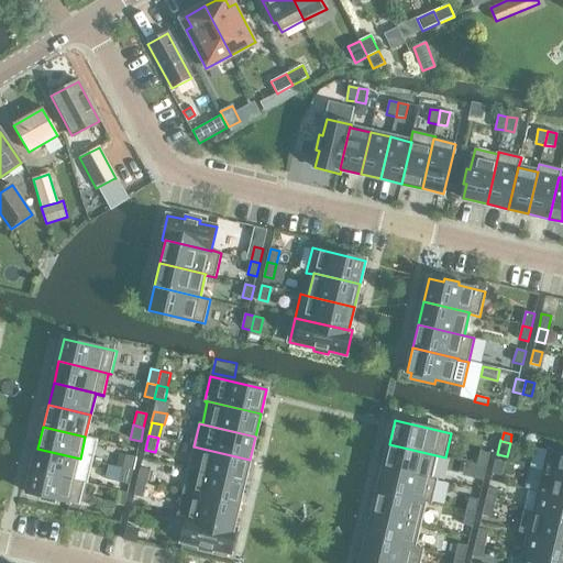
[(445,459),(445,457),(389,444),(384,467),(438,481),(438,479),(430,477),(435,456),(445,459)]
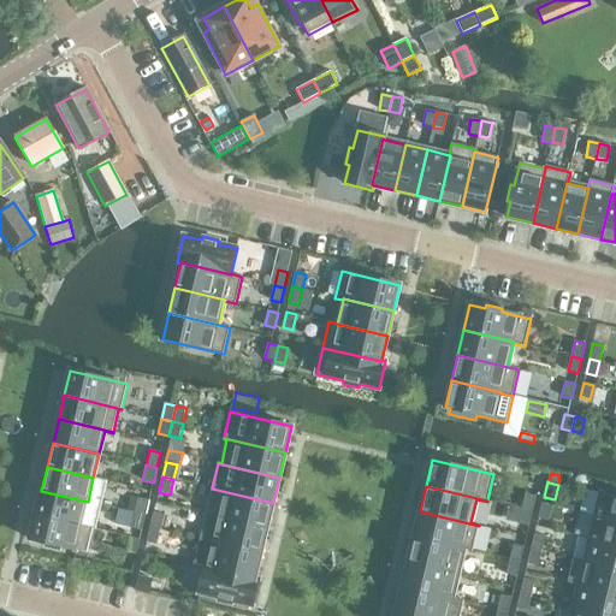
[(267,528),(273,503),(212,489),(206,514),(267,528)]
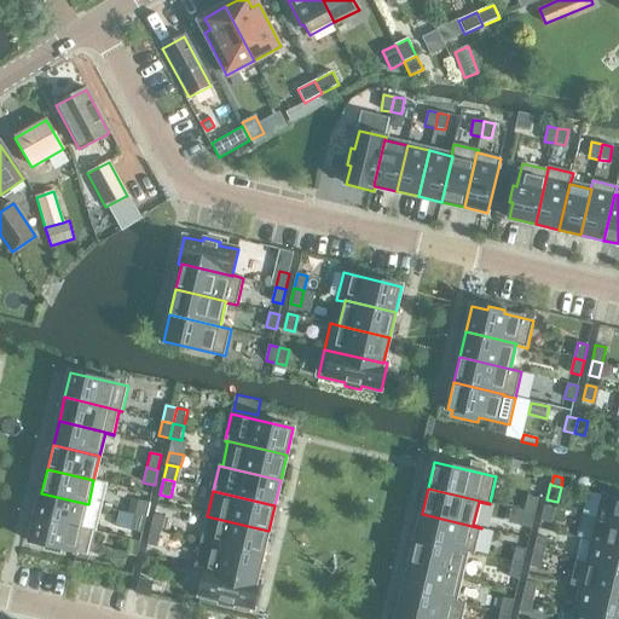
[(82,527),(88,504),(41,493),(36,518),(93,531),(93,530),(82,527)]
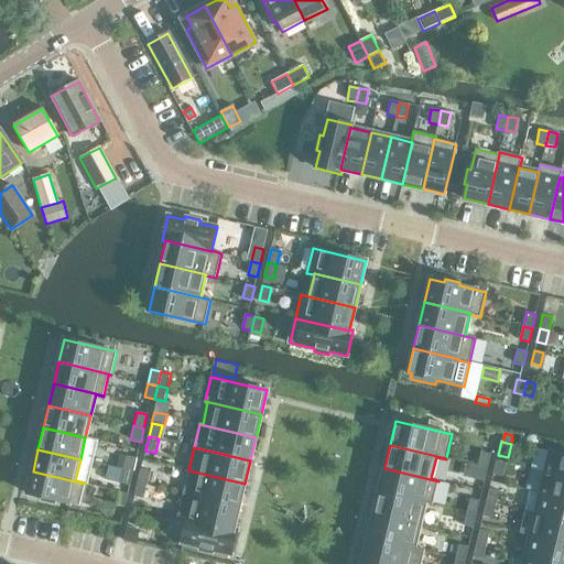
[(480,452),(478,466),(488,468),(491,455),(480,452)]
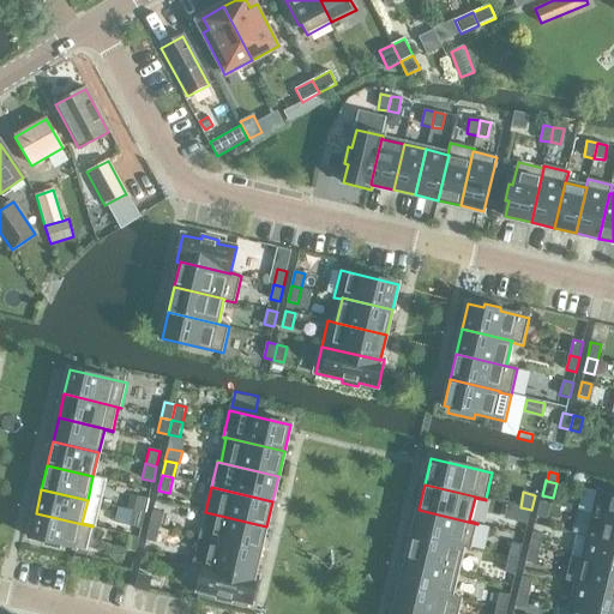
[(613,494),(599,492),(593,515),(613,519),(613,494)]
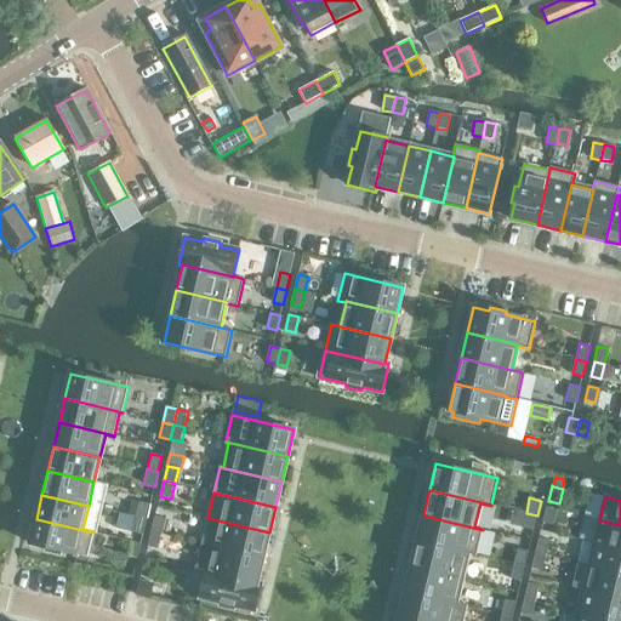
[(140,502),(136,517),(147,519),(151,505),(140,502)]
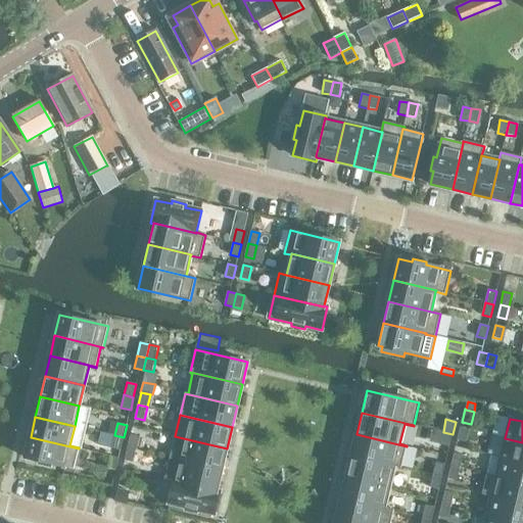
[(460,428),(457,440),(466,442),(469,430),(460,428)]
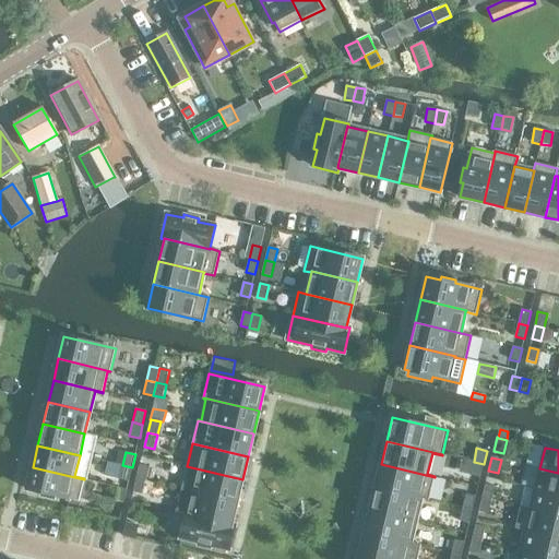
[(480,477),(484,464),(474,462),(471,475),(480,477)]
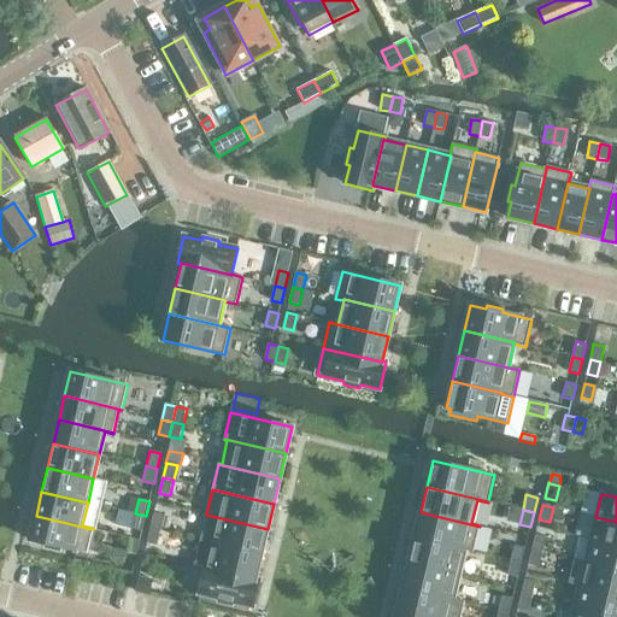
[(474,552),(480,527),(421,512),(415,538),(474,552)]
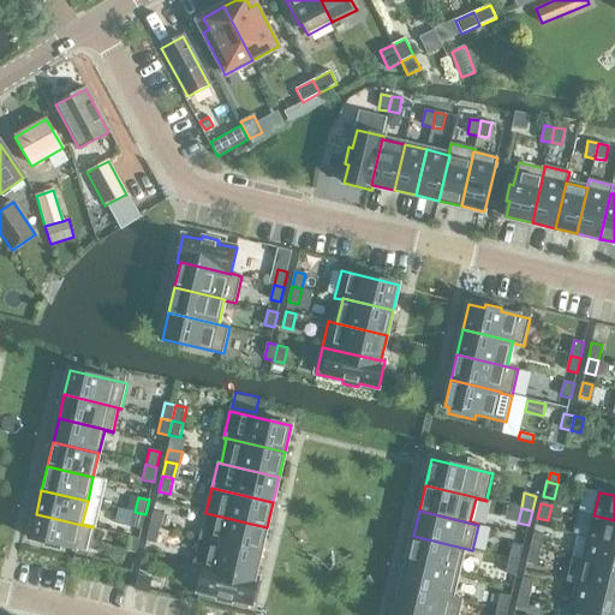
[(142,530),(145,514),(135,512),(131,527),(142,530)]
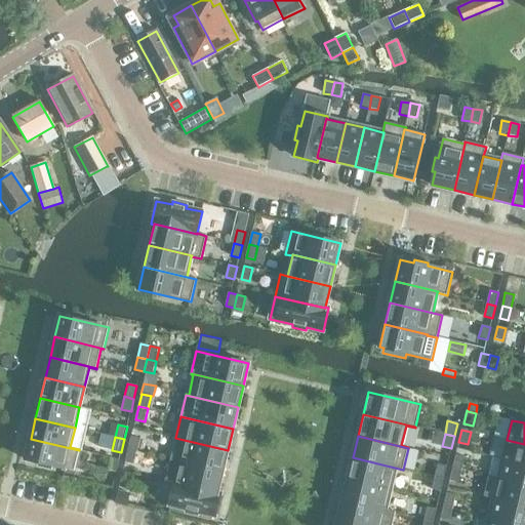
[(131,437),(128,449),(137,451),(140,439),(131,437)]
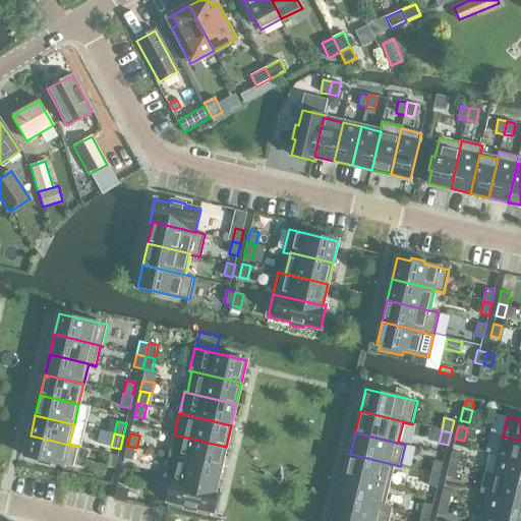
[(221,468),(226,447),(174,435),(174,436),(183,438),(178,458),(221,468)]
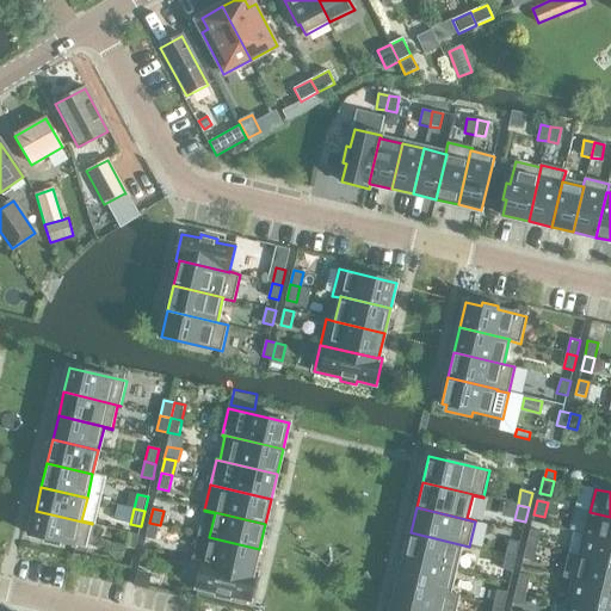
[(86,549),(92,524),(36,511),(30,535),(86,549)]
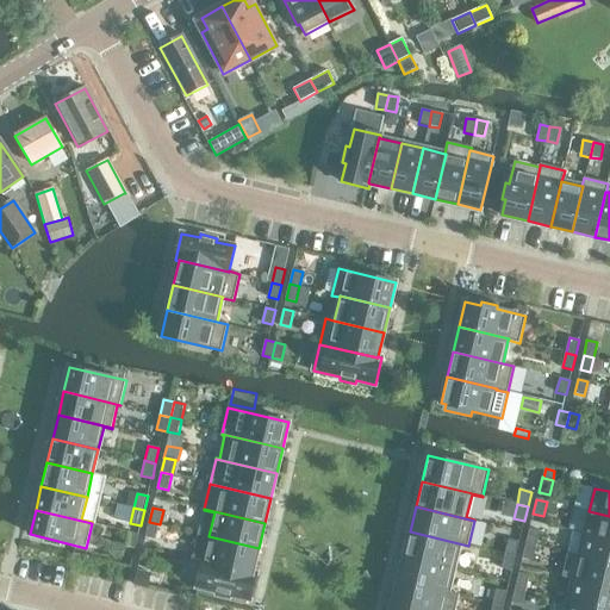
[(609,540),(609,516),(589,511),(584,534),(609,540)]
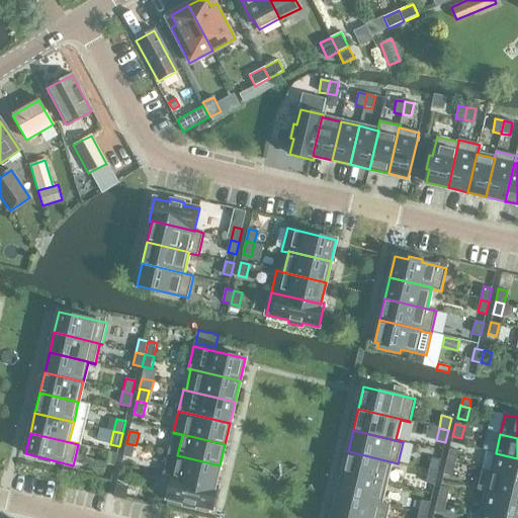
[(133,458),(136,445),(126,443),(123,456),(133,458)]
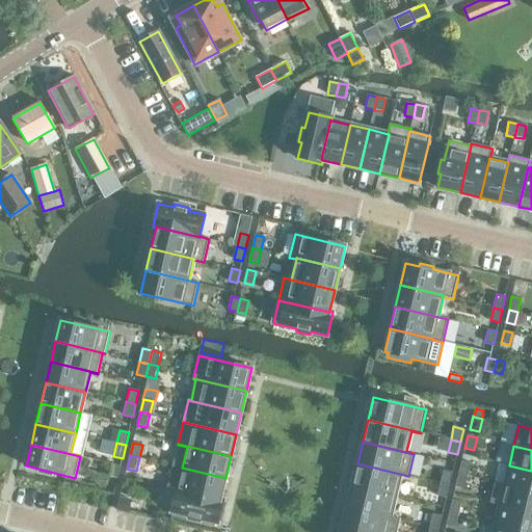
[(461,461),(458,474),(468,476),(471,463),(461,461)]
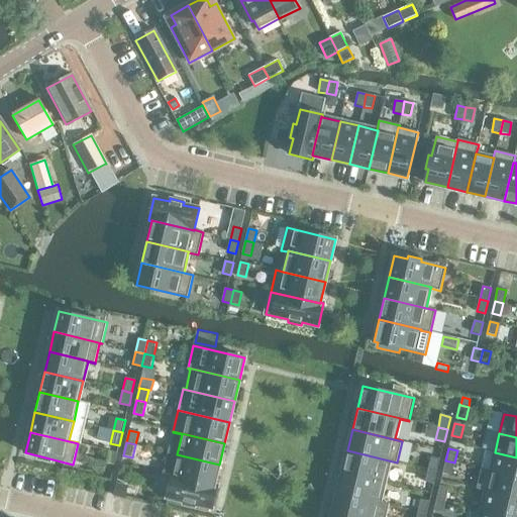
[(105,463),(114,466),(117,452),(108,450),(105,463)]
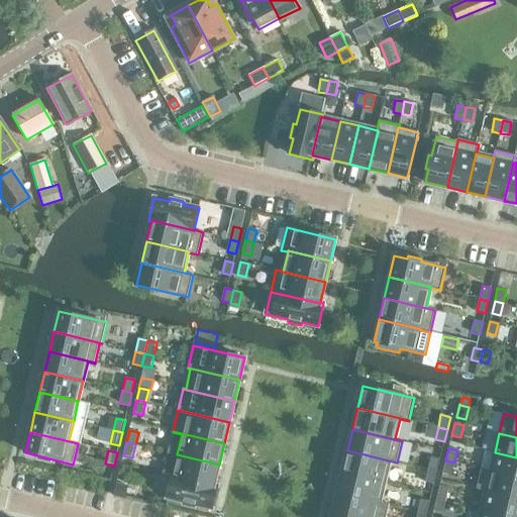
[(397,462),(347,450),(342,472),(385,482),(390,461),(397,462)]
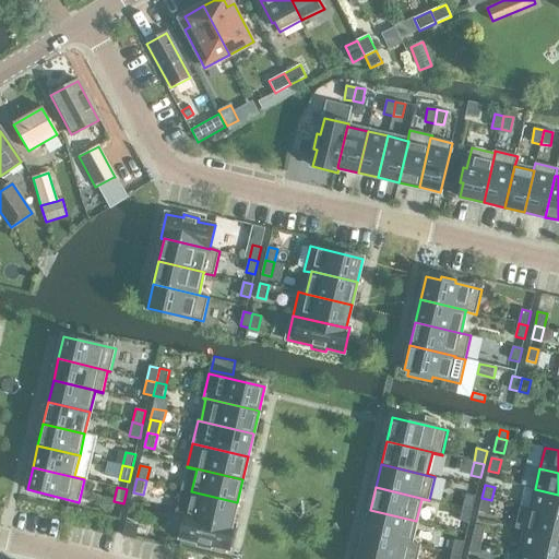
[(558,515),(558,495),(535,489),(531,509),(520,507),(558,515)]
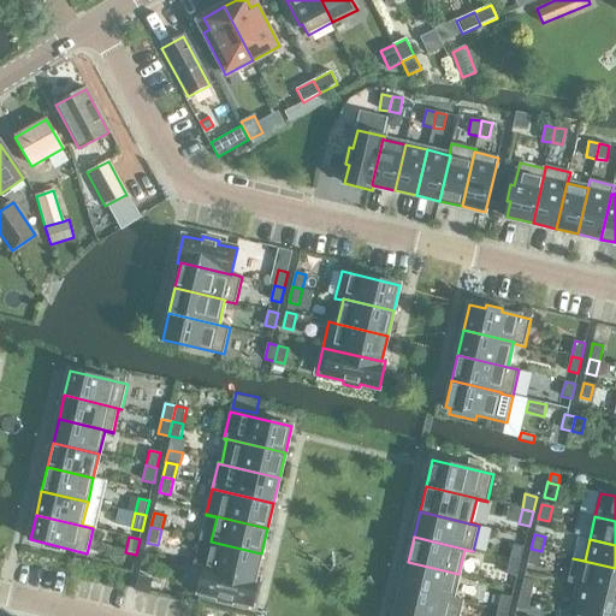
[(255,578),(261,554),(211,542),(205,567),(259,580),(259,579),(255,578)]
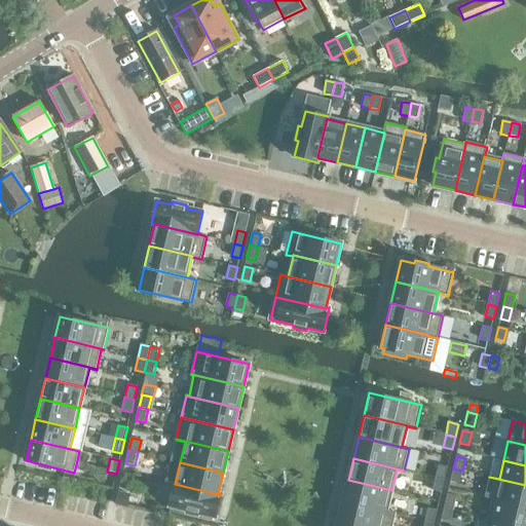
[(438,464),(435,478),(445,480),(448,467),(438,464)]
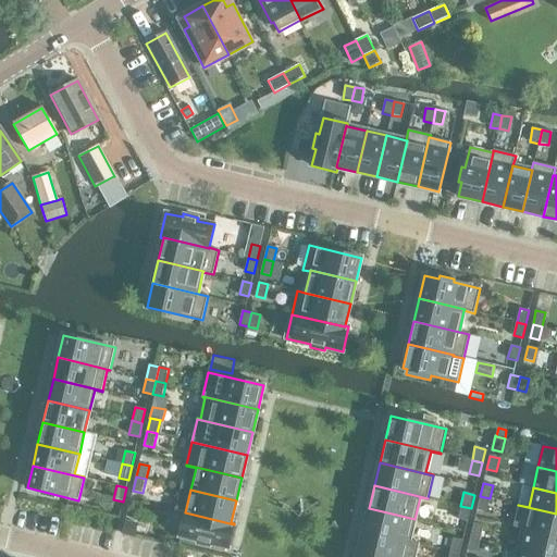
[(487,512),(490,498),(480,496),(477,509),(487,512)]
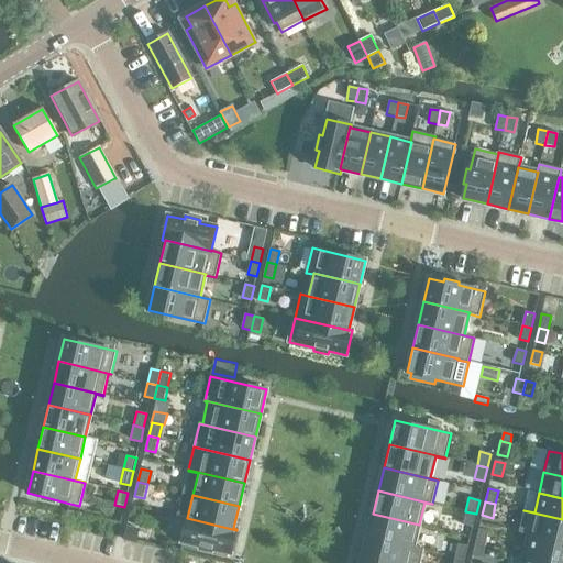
[(562,541),(562,519),(523,510),(519,531),(562,541)]
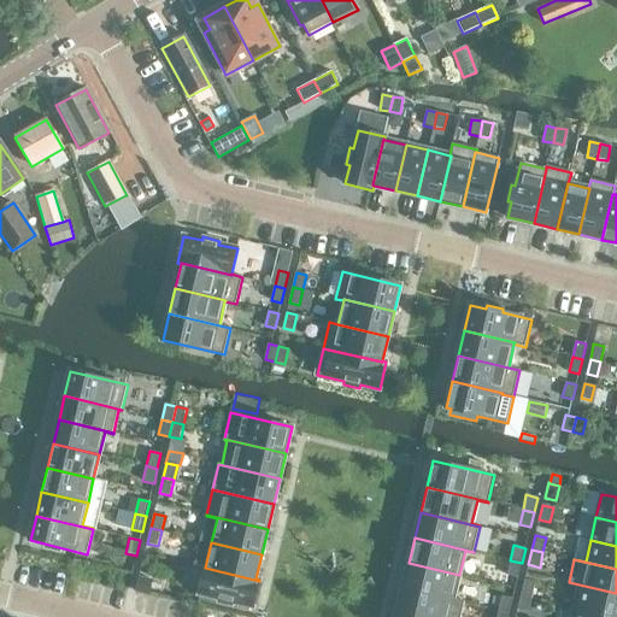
[(518,577),(522,563),(510,560),(506,575),(518,577)]
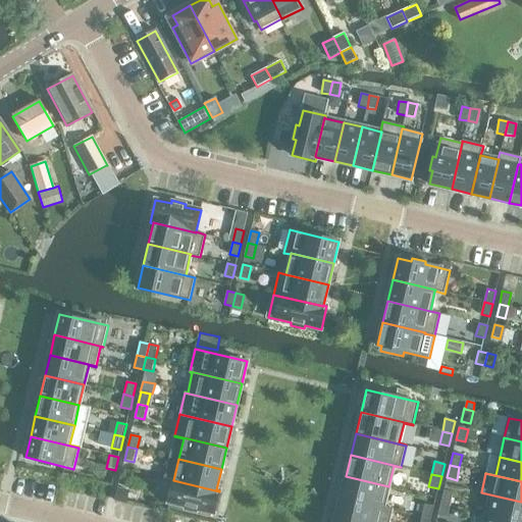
[(383,507),(388,486),(346,476),(341,498),(393,510),(393,509),(383,507)]
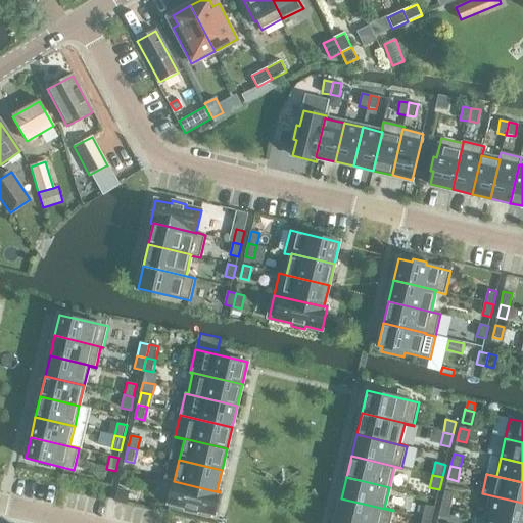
[(215,515),(220,492),(174,481),(169,504),(185,508),(185,511),(197,514),(197,511),(215,515)]
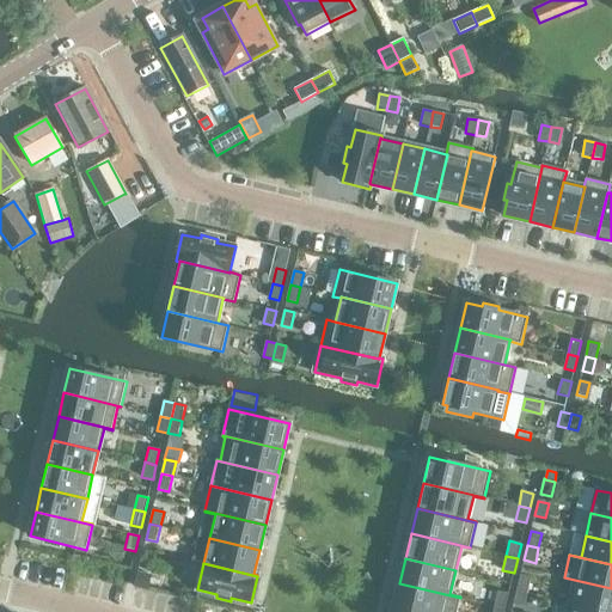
[(152,576),(138,573),(134,587),(148,589),(152,576)]
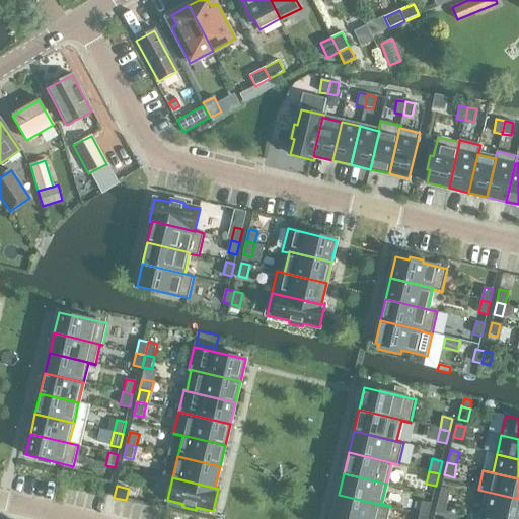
[(441,488),(438,501),(448,503),(450,490),(441,488)]
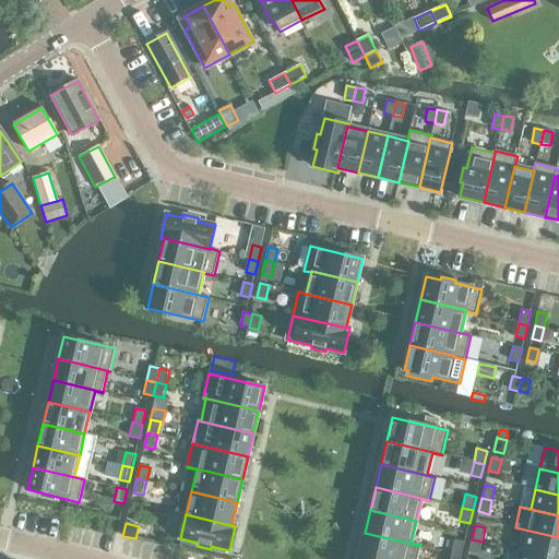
[(558,558),(558,537),(515,527),(514,528),(525,531),(521,550),(558,558)]
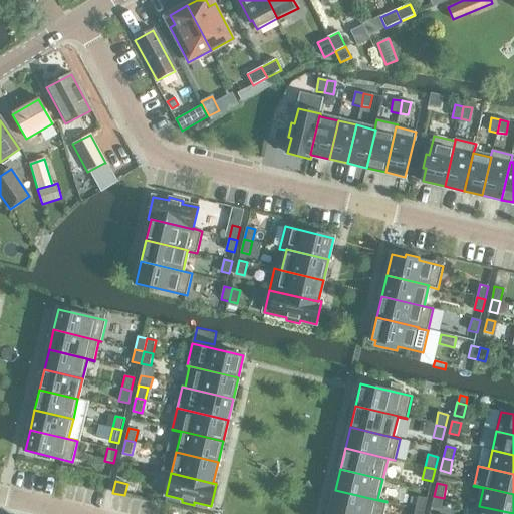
[(342,513),(383,513),(387,502),(335,490),(330,510),(327,509),(327,510),(342,513)]
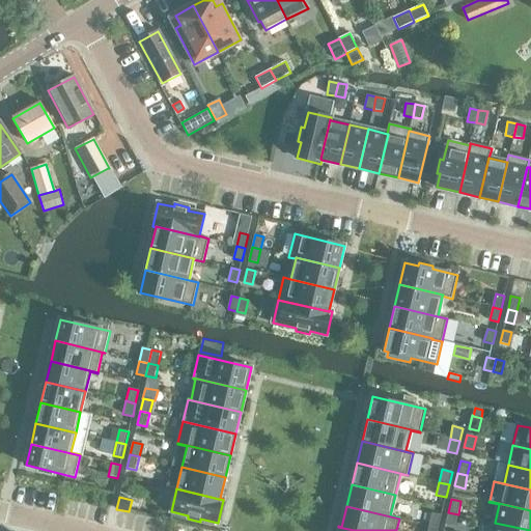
[(431,512),(428,526),(439,528),(442,515),(431,512)]
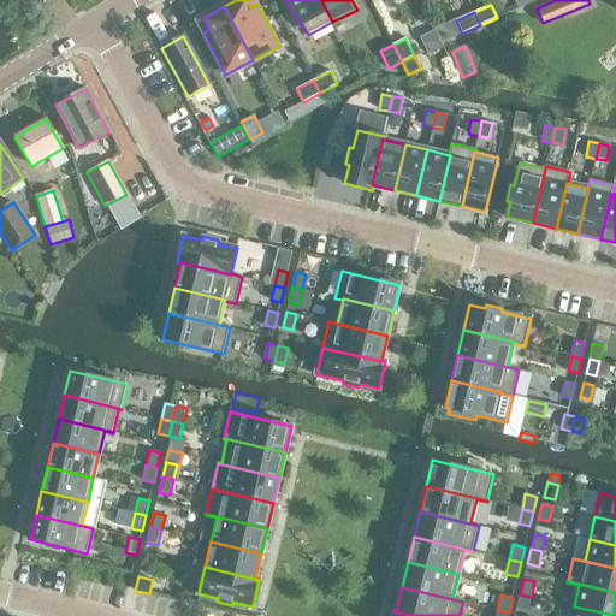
[(528,611),(532,597),(520,594),(517,609),(528,611)]
